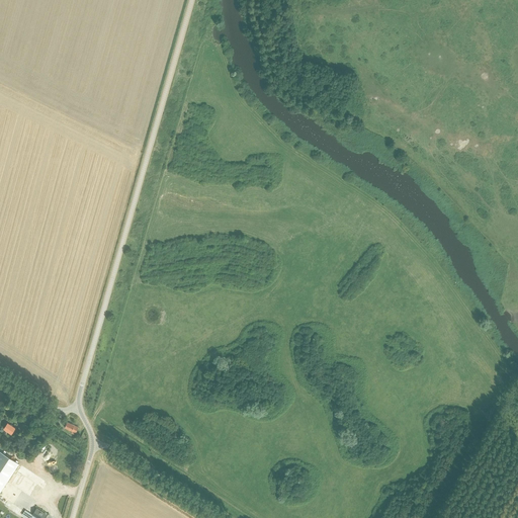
[(64,424),(63,424),(66,426),(65,427),(72,431),(75,432),(76,432),(78,427),(65,421),(64,424)]
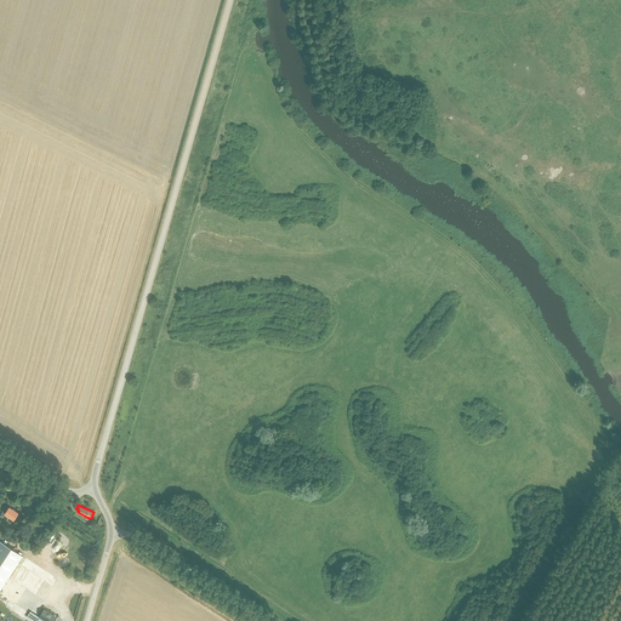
[(5,514),(13,520),(18,513),(10,507),(5,514)]
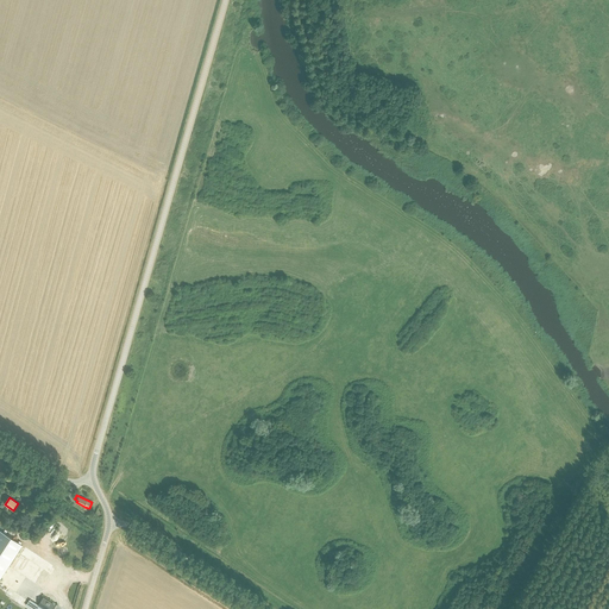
[(26,497),(22,504),(27,509),(32,501),(26,497)]
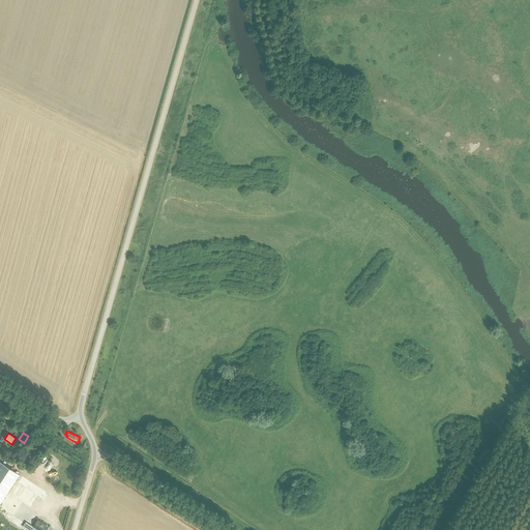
[(37,447),(39,443),(31,438),(29,441),(37,447)]
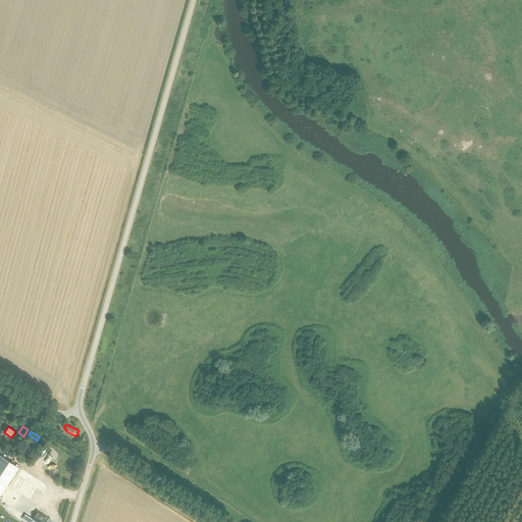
[(0,455),(0,497),(19,468),(0,455)]
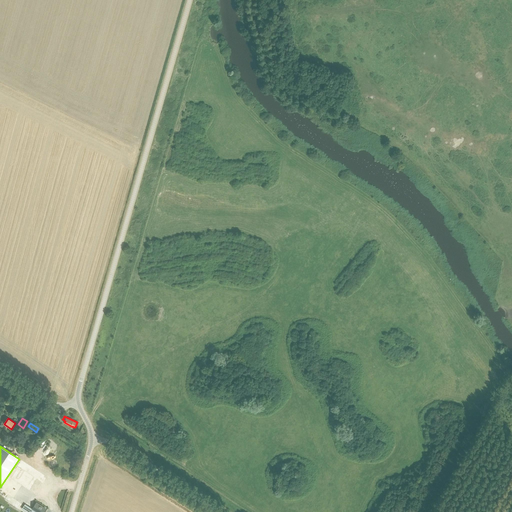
[(39,487),(46,475),(24,461),(22,464),(23,465),(20,470),(21,470),(18,474),(39,487)]
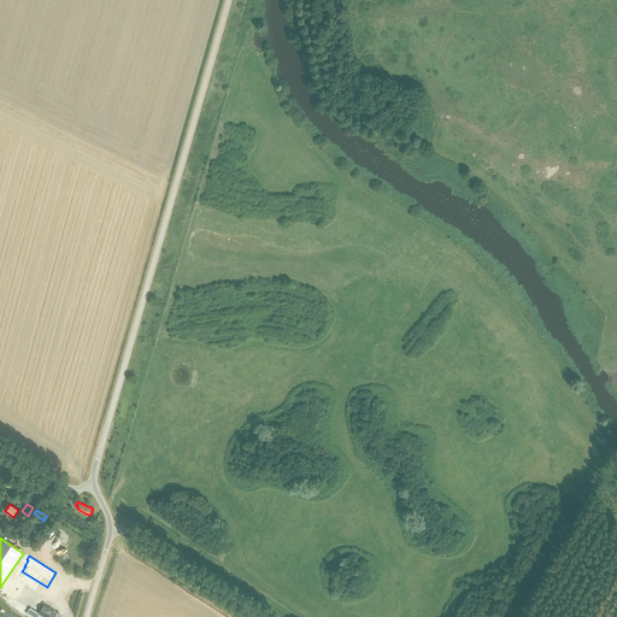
[(43,597),(48,589),(19,569),(15,576),(43,597)]
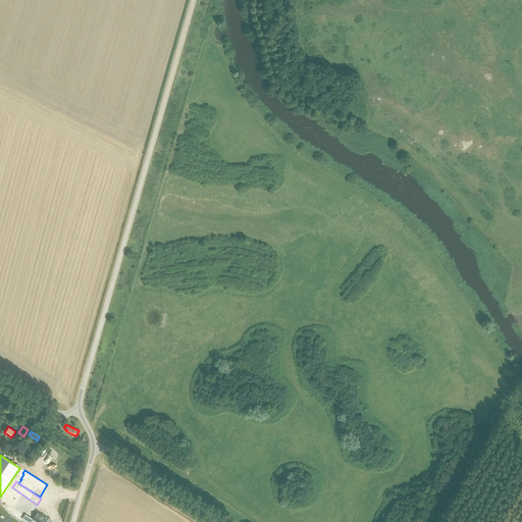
[(11,507),(10,509),(19,515),(21,513),(11,507)]
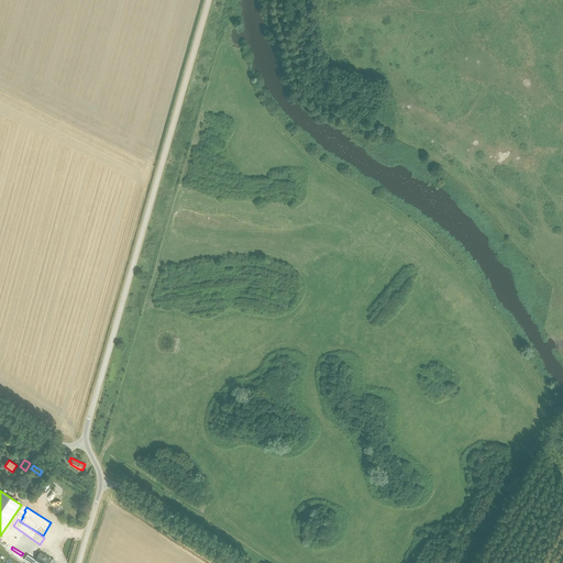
[(9,549),(7,553),(23,562),(25,558),(9,549)]
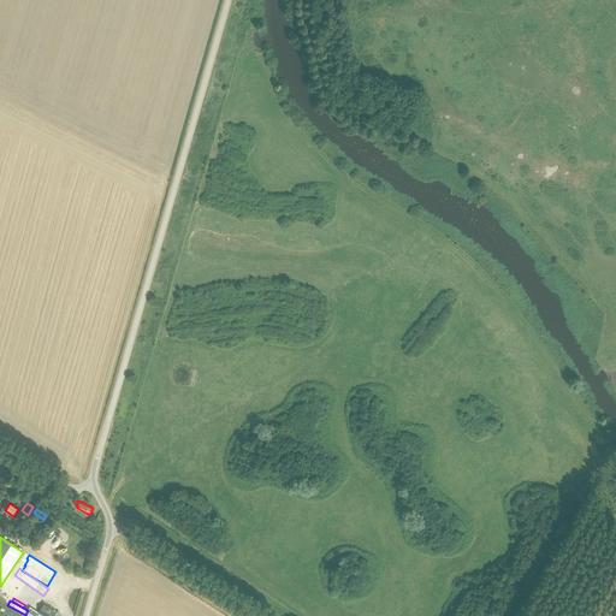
[(43,615),(52,615),(54,612),(43,605),(39,612),(45,615),(43,615)]
